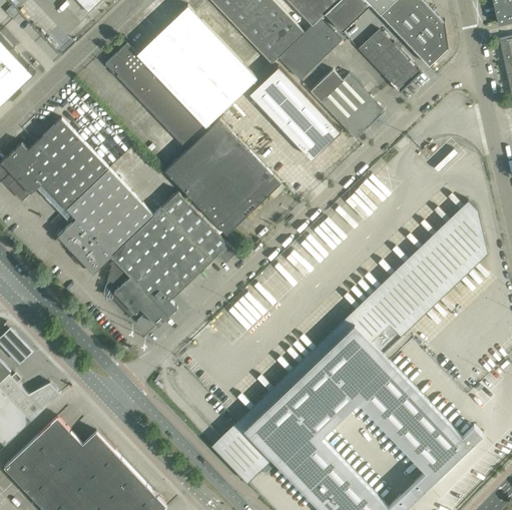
[(72,0),(87,15),(102,0),(72,0)]
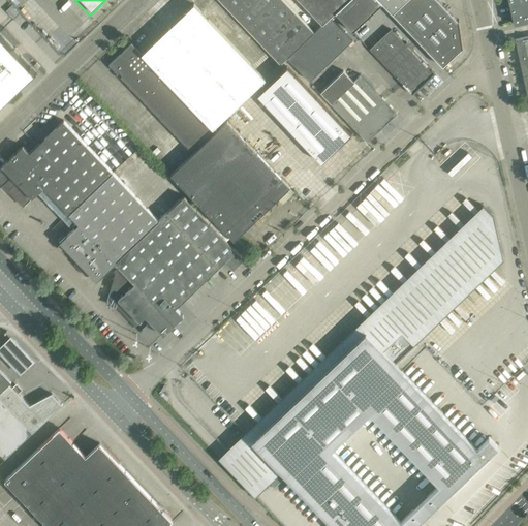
[(215,0),(279,67),(285,60),(312,35),(279,0),(215,0)]
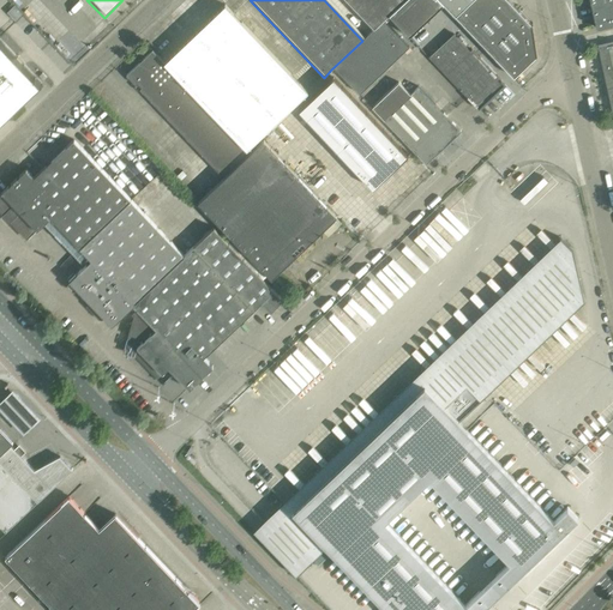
[(406,0),(342,0),(372,31),(382,23),(406,0)]
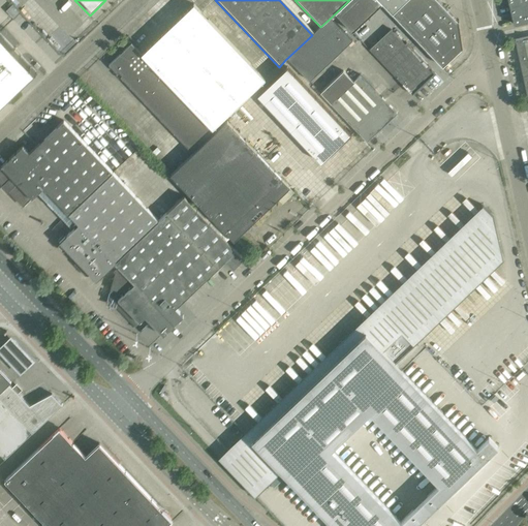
[(351,34),(352,33),(380,6),(375,0),(350,0),(334,17),(350,33),(351,34)]
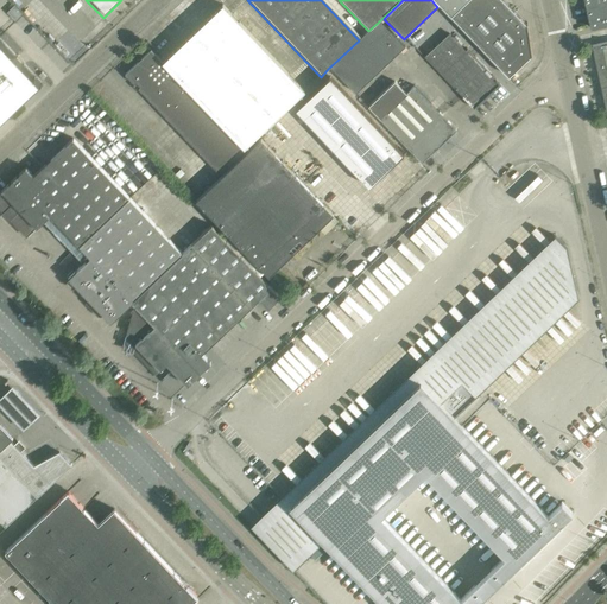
[(431,0),(437,7),(457,27),(497,68),(507,80),(530,58),(530,59),(531,59),(526,26),(525,26),(525,27),(499,0),(431,0)]
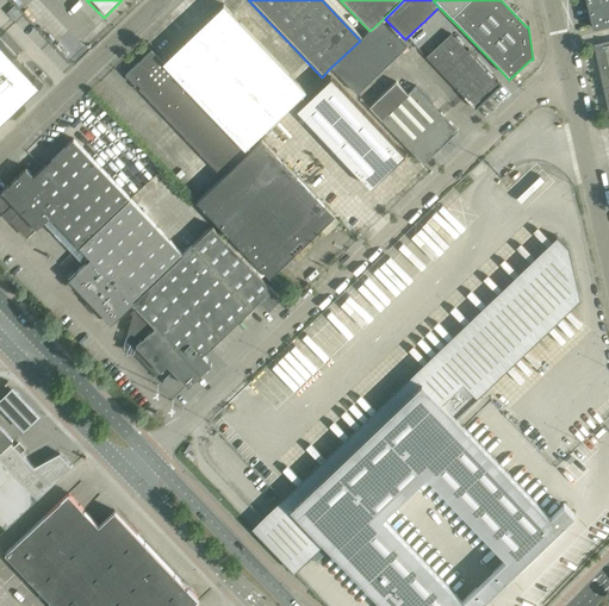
[(608,0),(584,0),(591,31),(608,26),(608,0)]
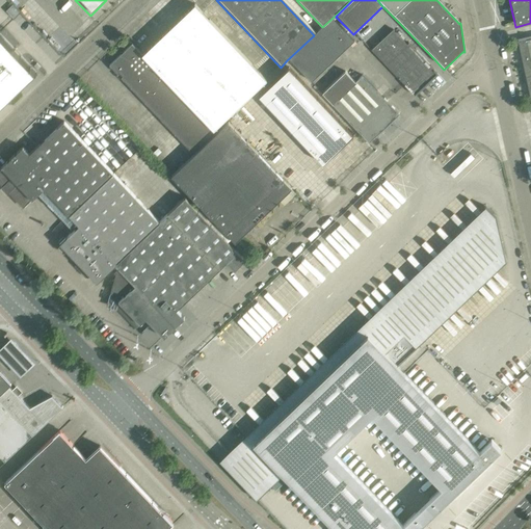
[(193,7),(140,57),(213,132),(265,82),(193,7)]
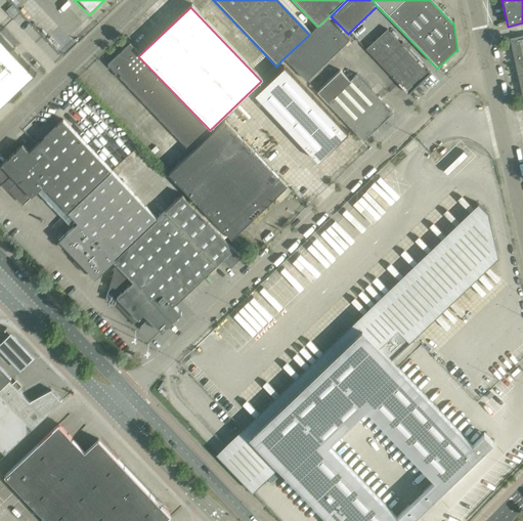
[(4,13),(11,20),(17,15),(10,8),(4,13)]
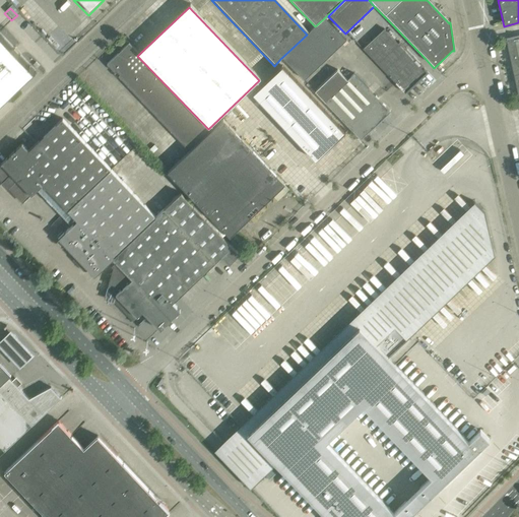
[(323,19),(315,26),(307,35),(280,59),(303,82),(344,43),(323,19)]
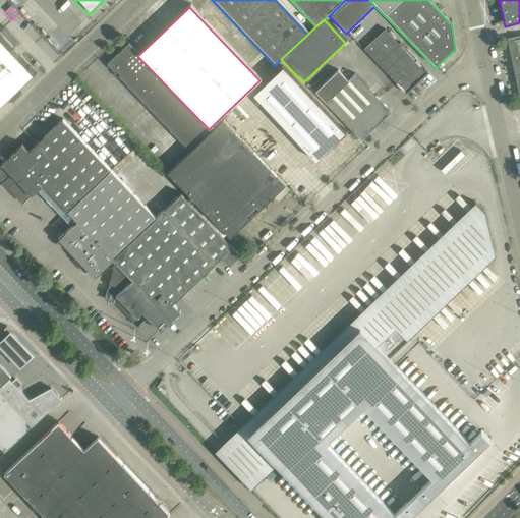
[(384,31),(362,51),(369,58),(395,85),(405,96),(406,96),(405,95),(412,89),(412,90),(419,82),(418,82),(423,77),(424,78),(425,77),(424,76),(426,75),(423,71),(423,70),(399,45),(398,46),(384,31)]
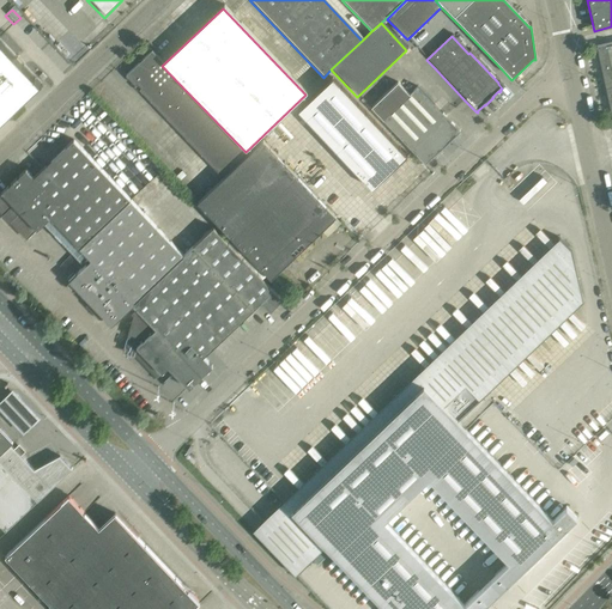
[(0,122),(40,86),(0,44),(0,122)]
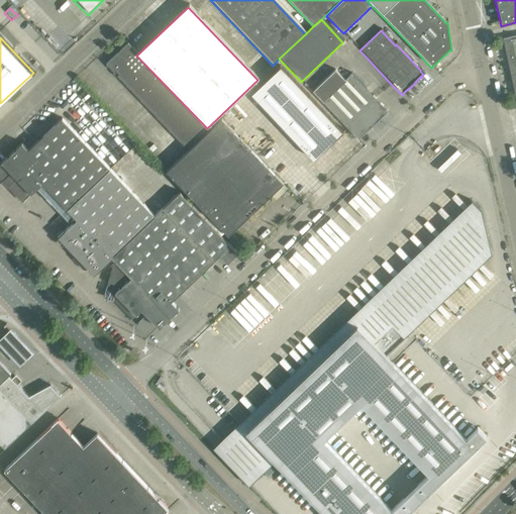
[(515,37),(502,41),(515,106),(515,37)]
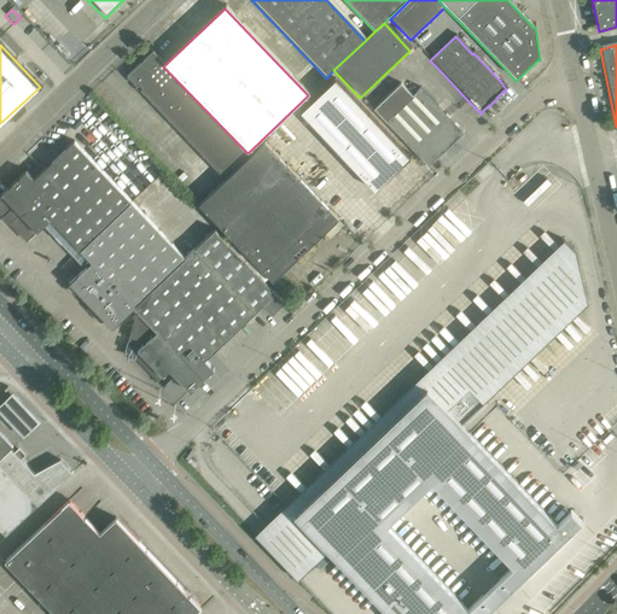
[(139,93),(221,179),(248,153),(163,66),(152,54),(126,79),(135,89),(137,87),(141,92),(139,93)]
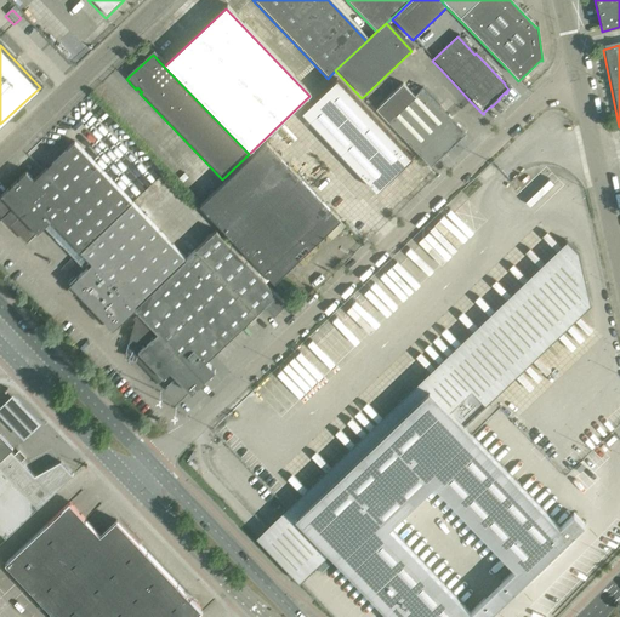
[(336,81),(301,115),(375,194),(411,161),(336,81)]
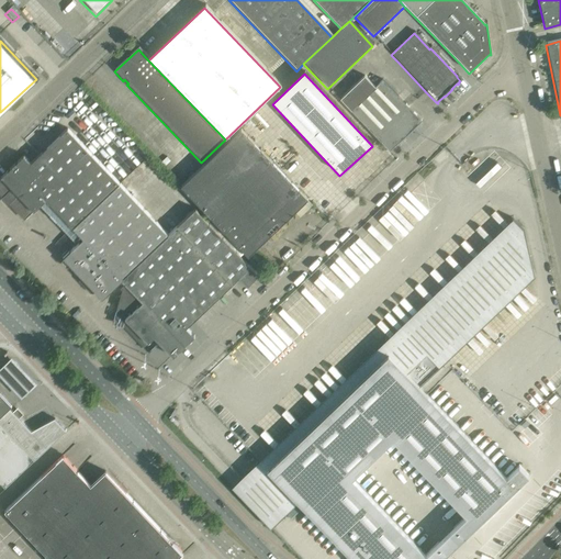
[(339,101),(389,153),(421,123),(381,82),(373,89),(363,78),(339,101)]
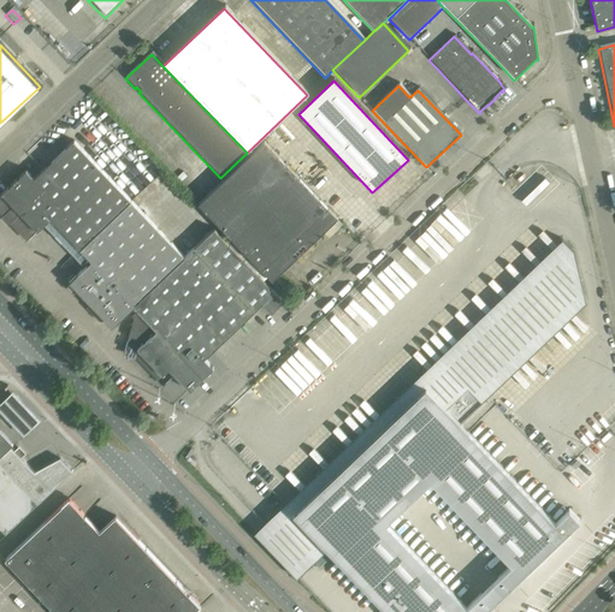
[(78,253),(130,203),(72,143),(33,180),(25,173),(0,196),(0,212),(28,242),(49,221),(78,253)]
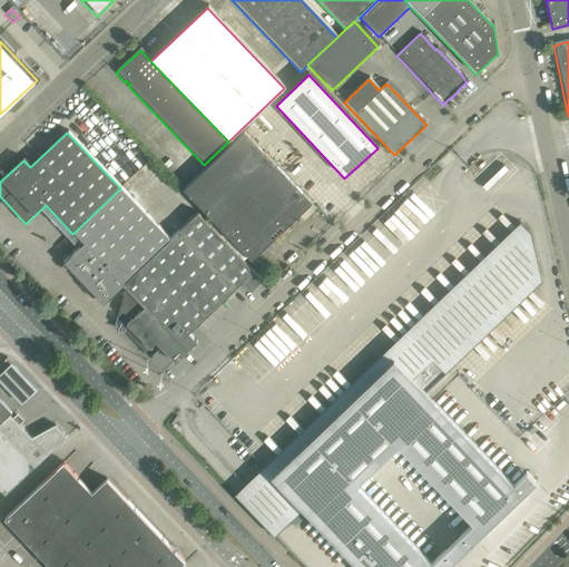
[(243,134),(183,192),(251,263),(312,205),(243,134)]
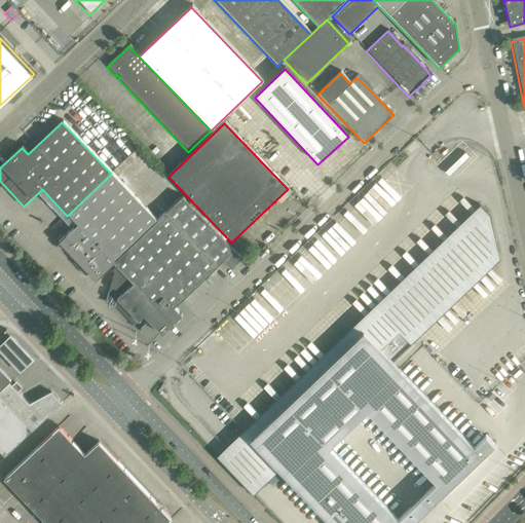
[(114,176),(111,174),(67,216),(76,225),(58,243),(74,261),(73,261),(73,266),(79,272),(83,272),(84,271),(94,282),(113,263),(157,222),(114,176)]
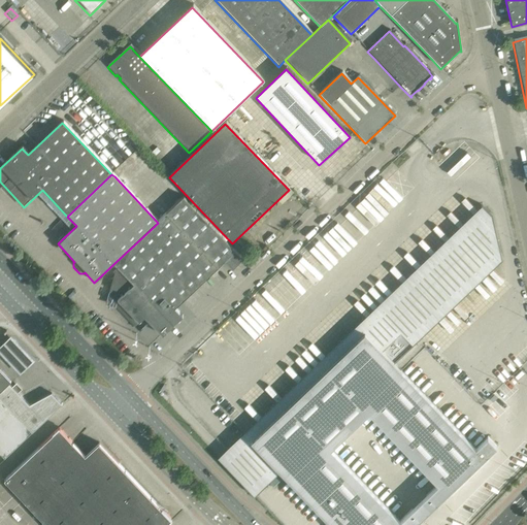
[(388,174),(360,201),(371,212),(376,207),(380,209),(384,206),(386,209),(391,204),(394,206),(399,201),(395,198),(403,190),(388,174)]
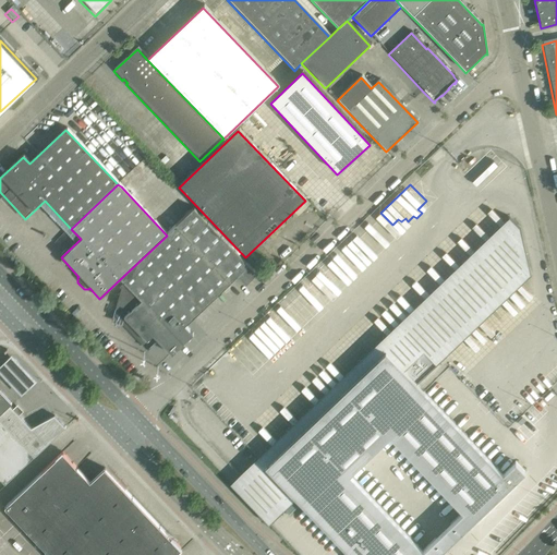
[(328,212),(343,200),(340,195),(330,203),(327,198),(322,203),(328,212)]
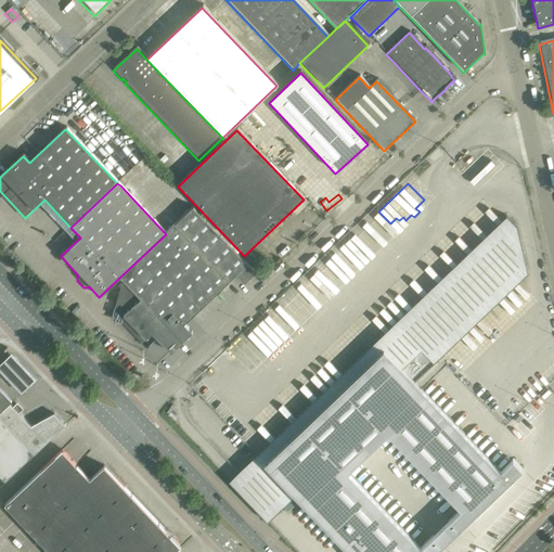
[(234,277),(243,285),(255,274),(192,209),(175,226),(228,283),(234,277)]
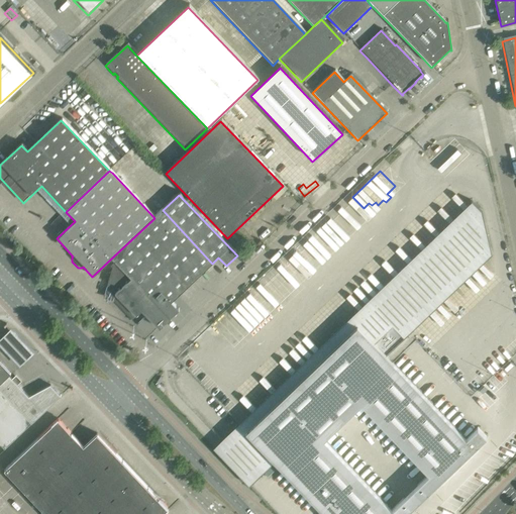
[(106,287),(105,292),(114,295),(114,296),(113,300),(136,324),(144,317),(158,330),(178,311),(171,303),(212,264),(163,210),(155,218),(111,259),(114,263),(109,268),(111,269),(106,287)]
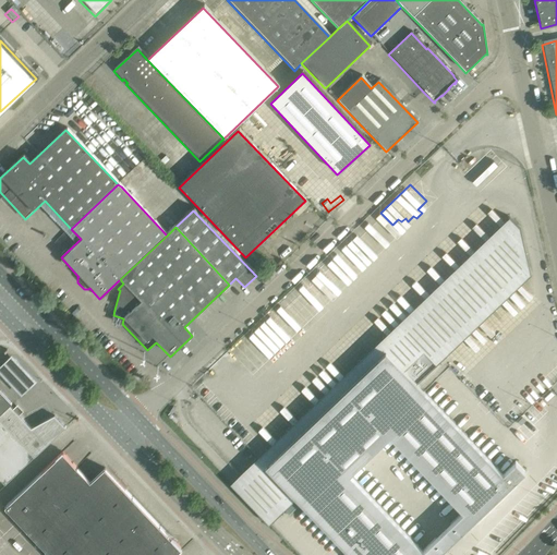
[(293,296),(240,346),(265,372),(292,346),(289,341),(315,317),(293,296)]
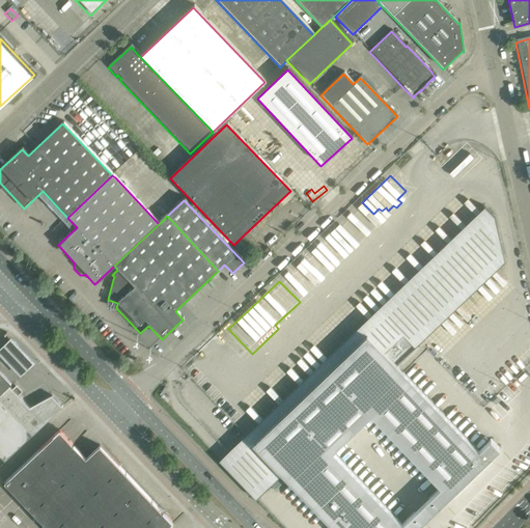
[(417,527),(498,451),(490,442),(477,453),(395,367),(414,349),(402,336),(383,355),(366,336),(251,445),(330,527),(417,527)]
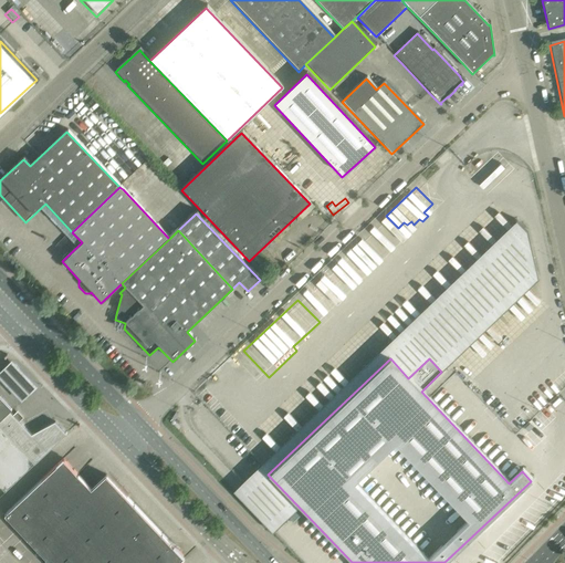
[(0,384),(19,404),(34,389),(9,363),(0,371),(0,384)]
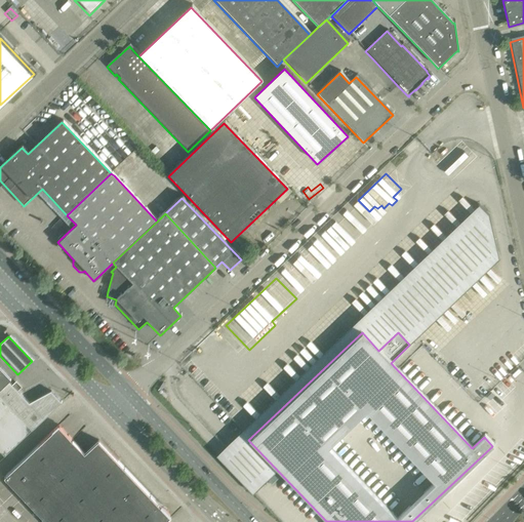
[(14,384),(11,387),(7,383),(10,379),(0,368),(0,453),(4,457),(31,432),(61,404),(61,403),(59,403),(50,393),(28,405),(16,393),(21,390),(14,384)]
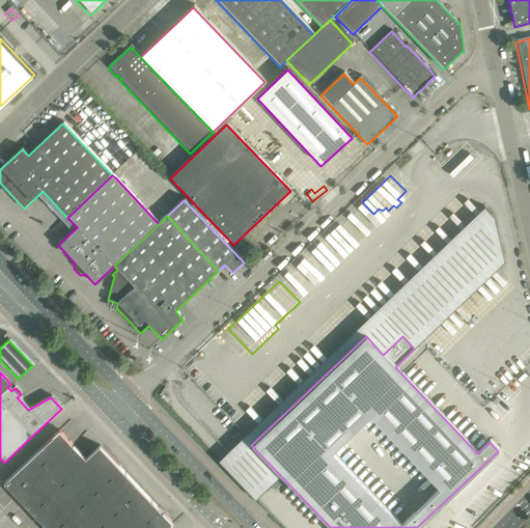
[(85,461),(59,433),(58,433),(3,484),(44,527),(168,527),(171,525),(99,447),(85,461)]
